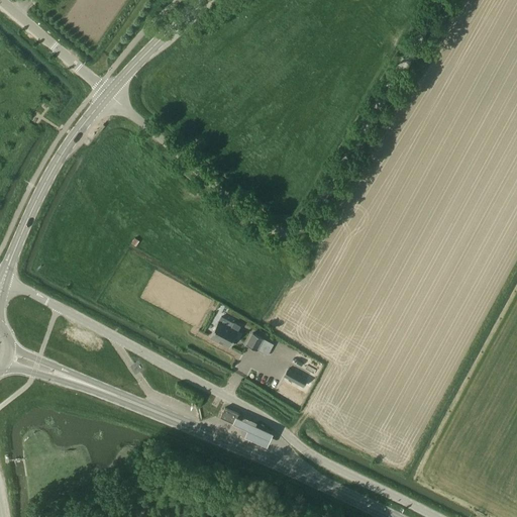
[(217,322),(210,336),(229,347),(237,333),(236,332),(239,326),(233,323),(230,329),(217,322)]
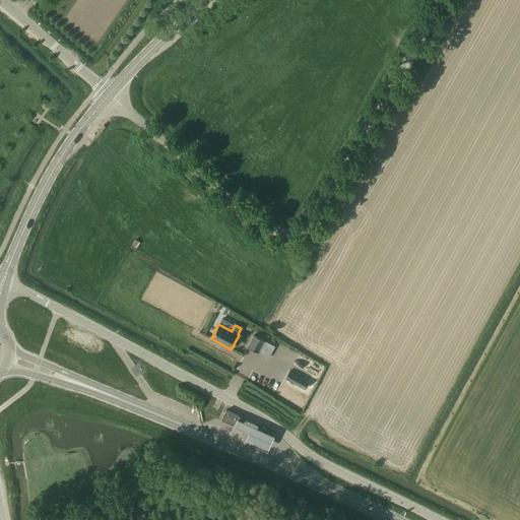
[(254,334),(247,346),(258,352),(258,351),(264,340),(254,334)]
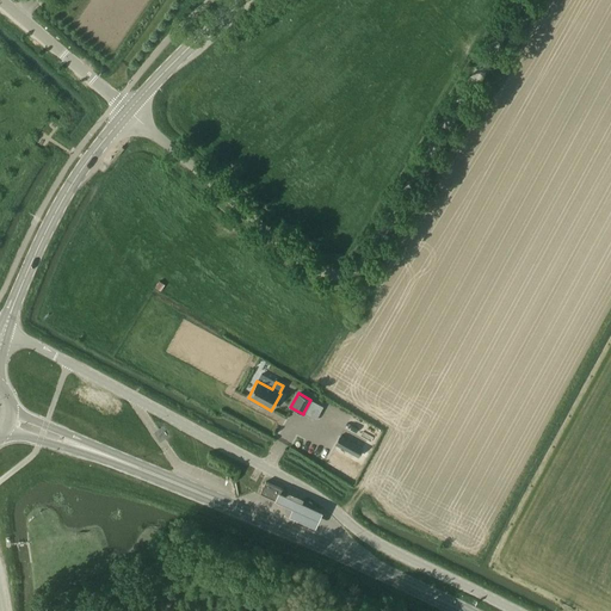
[(310,400),(303,413),(316,420),(323,407),(310,400)]
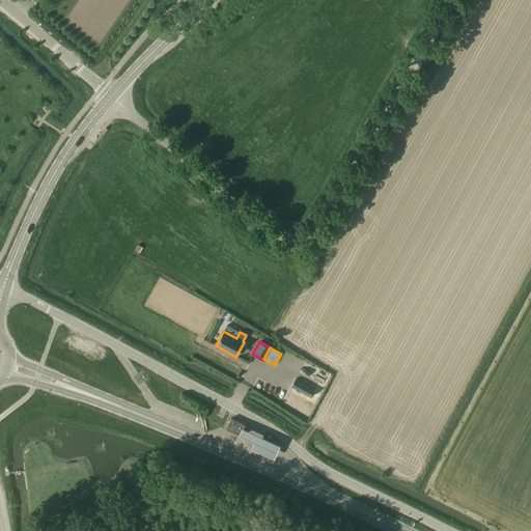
[(292,387),(311,397),(315,390),(296,380),(292,387)]
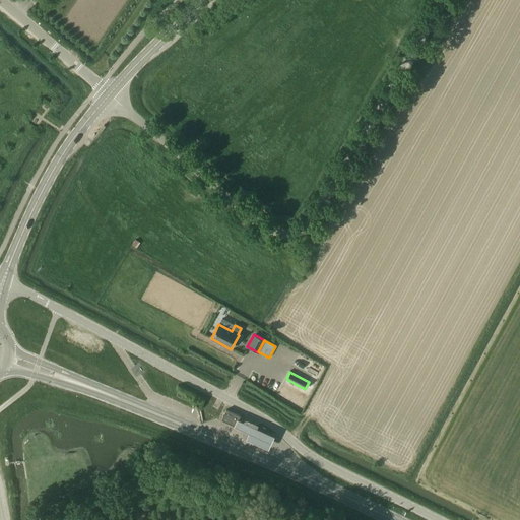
[(226,410),(221,419),(236,427),(241,416),(226,410)]
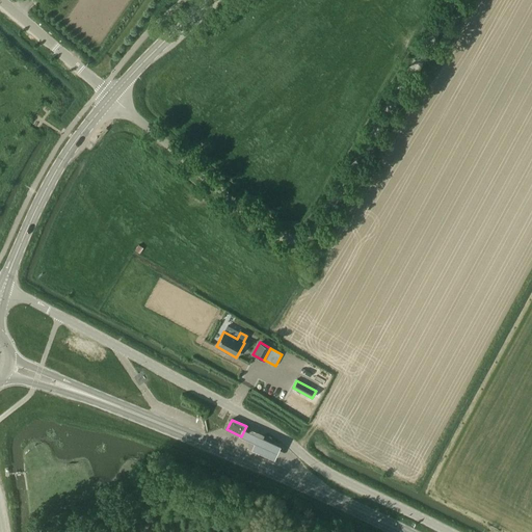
[(281,448),(242,430),(239,437),(245,441),(255,445),(254,448),(251,451),(274,461),(275,458),(280,451),(281,448)]
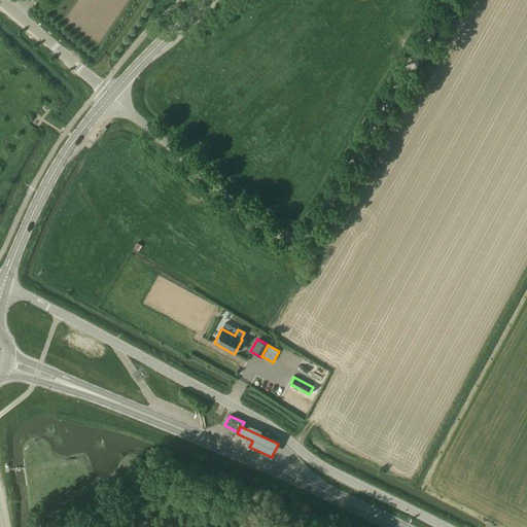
All buildings are outlined.
